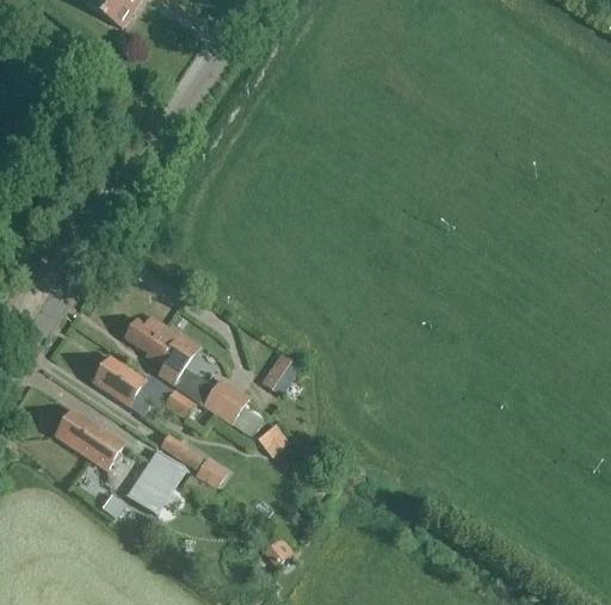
[(84,0),(82,1),(100,13),(100,14),(105,17),(122,28),(139,0),(84,0)]
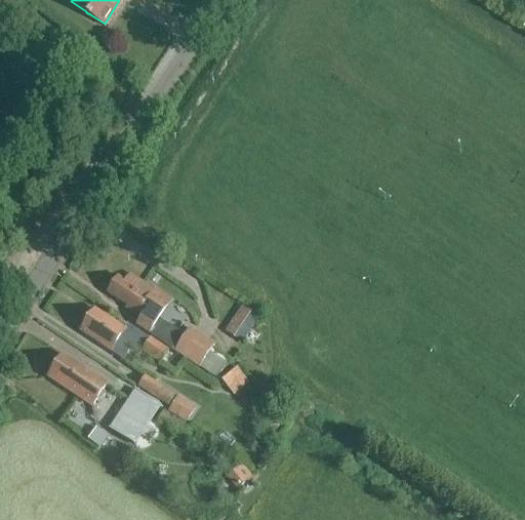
[(54,77),(66,58),(57,52),(45,71),(54,77)]
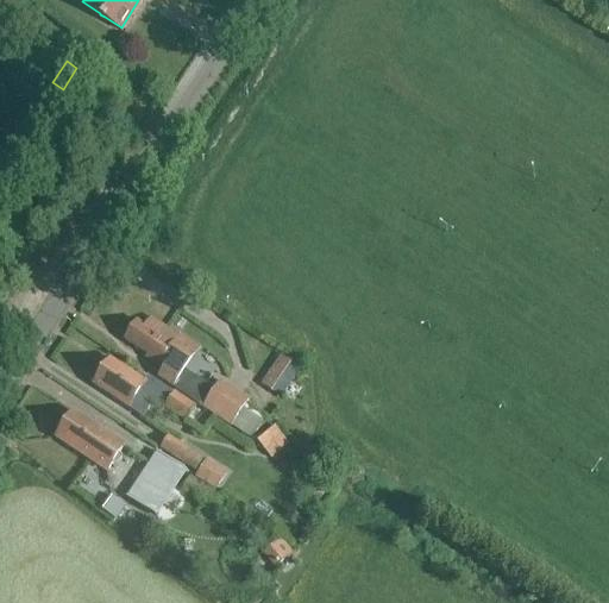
[(177,331),(150,312),(143,321),(137,316),(124,335),(146,351),(144,353),(163,366),(157,375),(190,397),(202,404),(231,424),(250,395),(221,377),(214,388),(184,368),(200,343),(179,328),(177,331)]
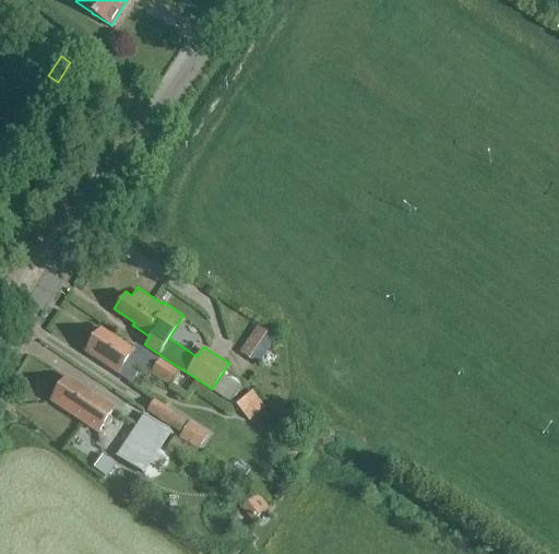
[(259,355),(275,332),(259,321),(244,345),(259,355)]
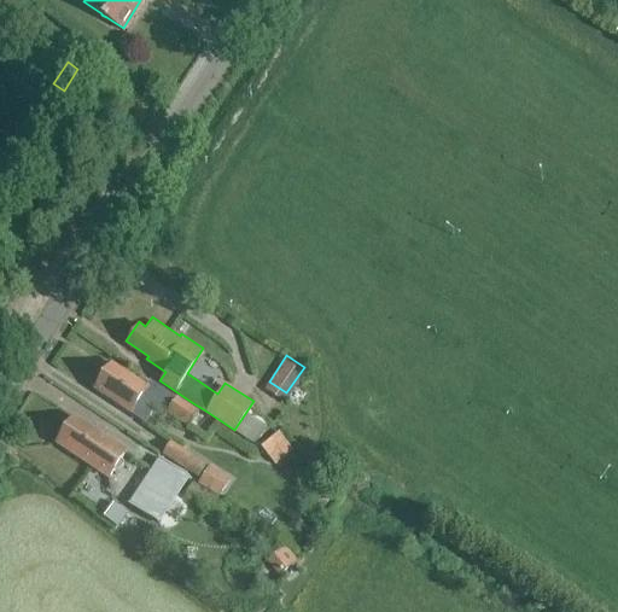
[(146,384),(112,361),(95,386),(145,419),(156,402),(187,423),(198,407),(176,392),(175,394),(150,377),(146,384)]
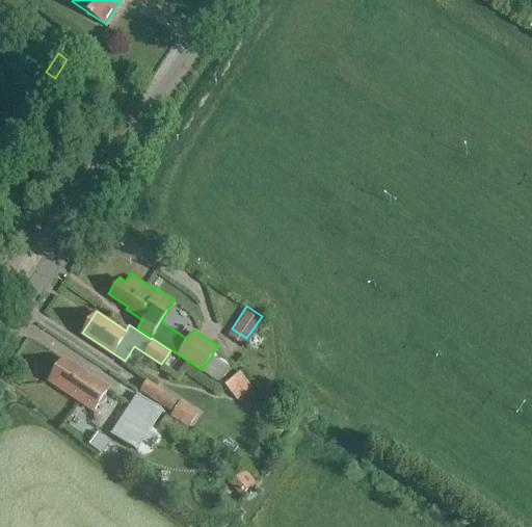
[(95,407),(108,388),(63,358),(50,378),(95,407)]
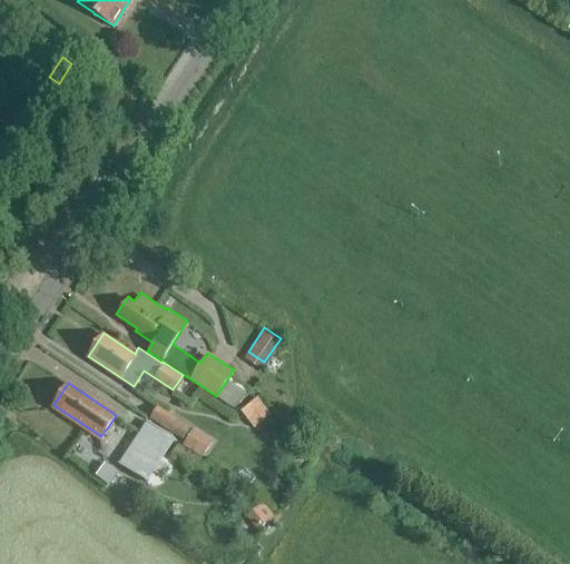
[(253,426),(269,412),(257,396),(239,411),(253,426)]
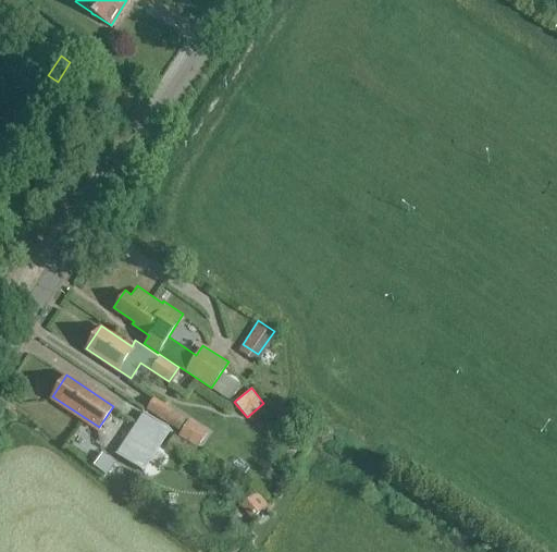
[(177,427),(186,414),(155,394),(147,406),(177,427)]
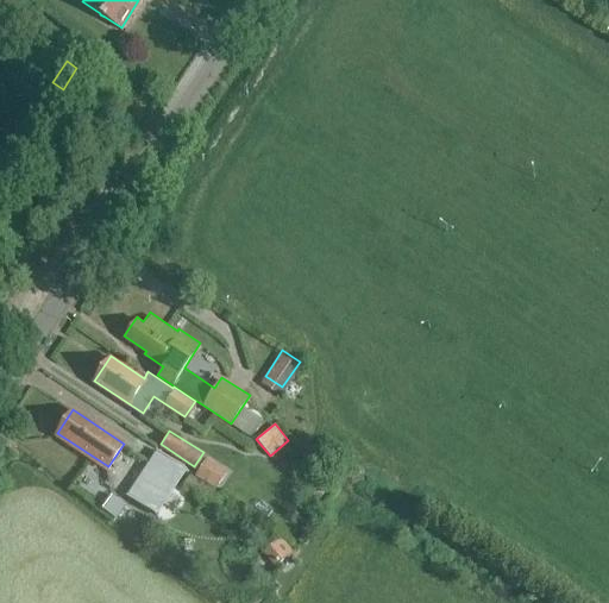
[(156,447),(126,494),(154,513),(184,466),(156,447)]
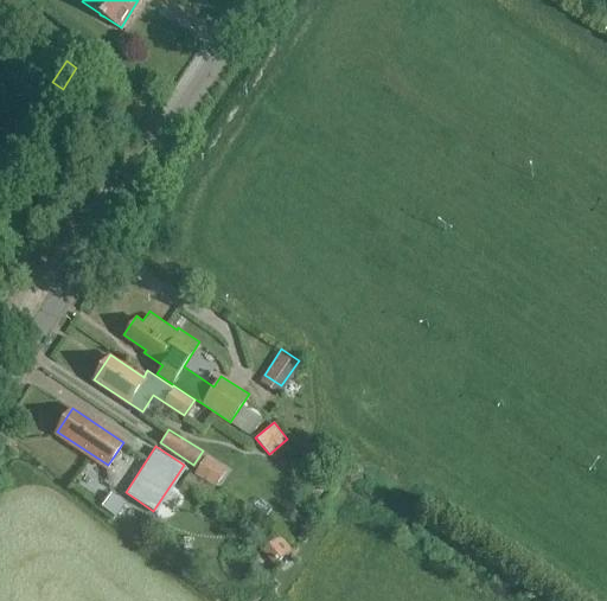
[(225,466),(204,453),(193,472),(215,484),(225,466)]
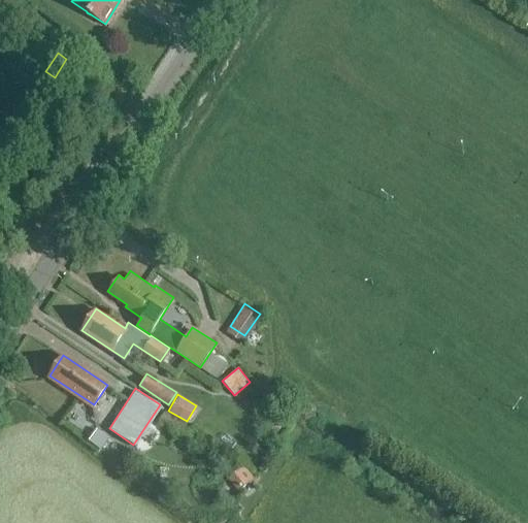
[(276,431),(283,423),(267,412),(261,420),(276,431)]
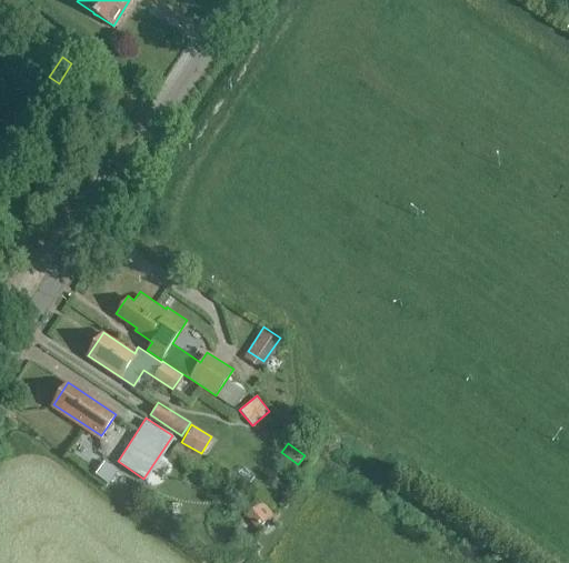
[(273,514),(262,500),(245,513),(256,528),(273,514)]
